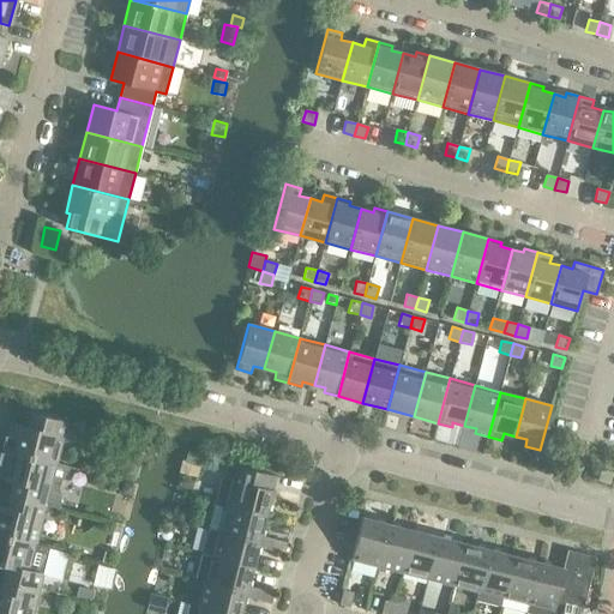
[(11,423),(4,451),(55,464),(66,422),(30,414),(26,427),(11,423)]
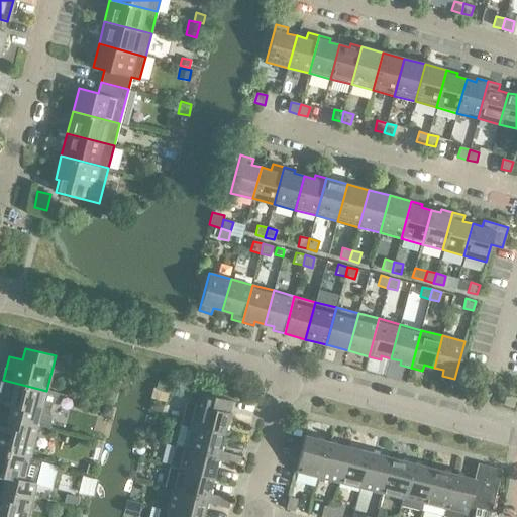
[(156,389),(154,390),(169,394),(173,381),(159,378),(156,389)]
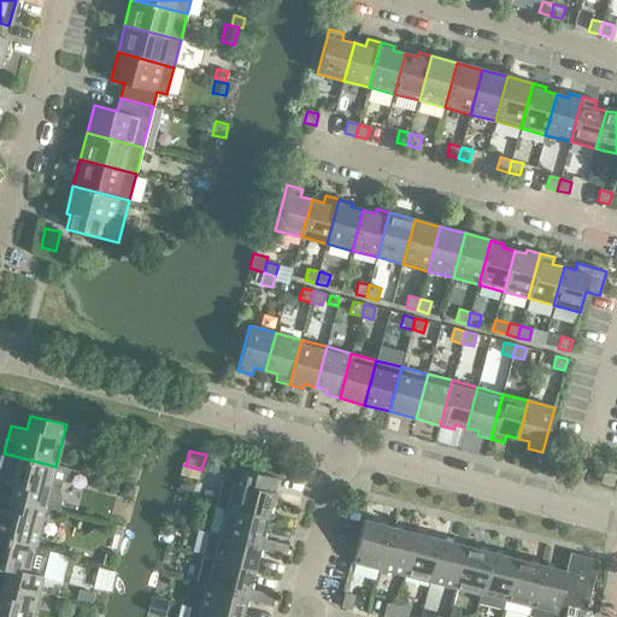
[(70,470),(56,466),(4,453),(0,465),(0,481),(13,485),(10,498),(46,506),(59,510),(70,470)]
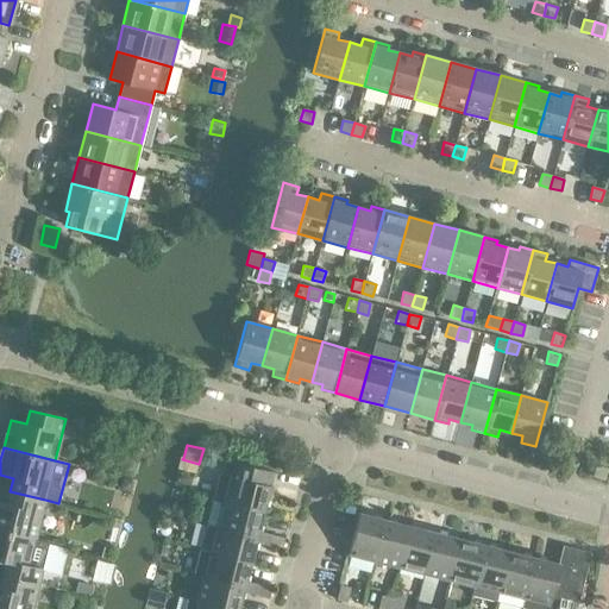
[(237,478),(228,476),(220,473),(213,500),(263,513),(274,472),(239,464),(239,465),(240,465),(237,478)]
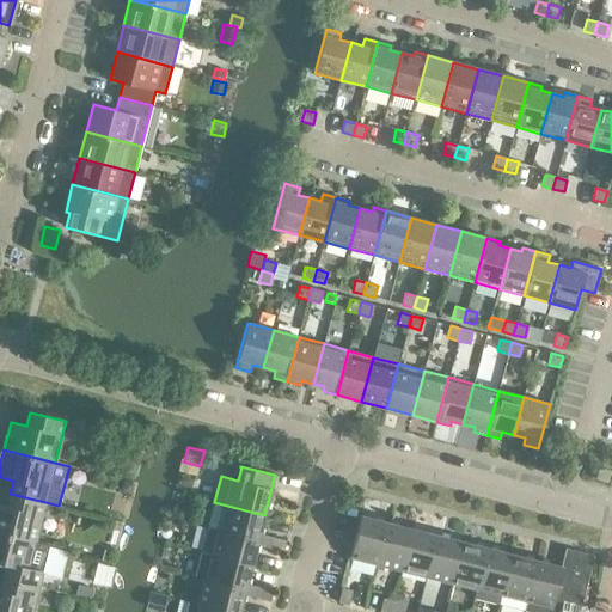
[(610,471),(599,467),(597,478),(607,482),(610,471)]
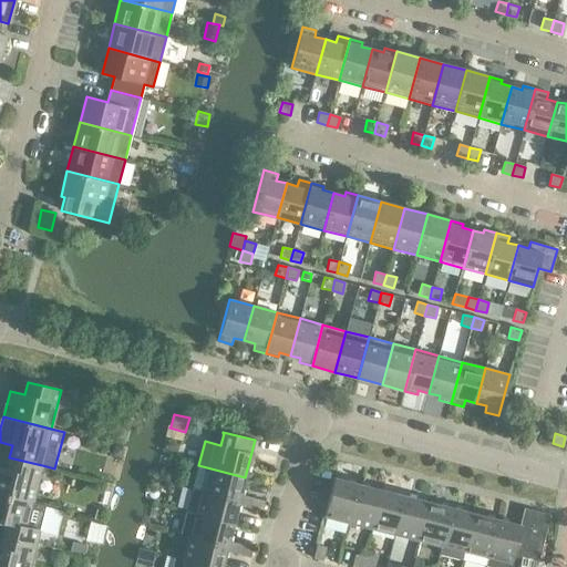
[(115,445),(113,455),(122,459),(124,449),(115,445)]
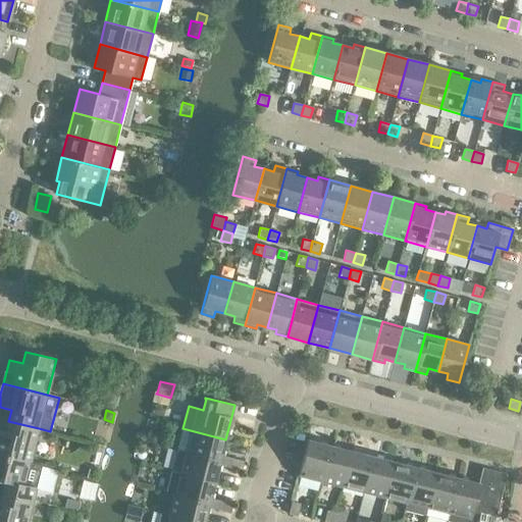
[(0,455),(30,463),(39,428),(8,421),(5,432),(0,430),(0,455)]
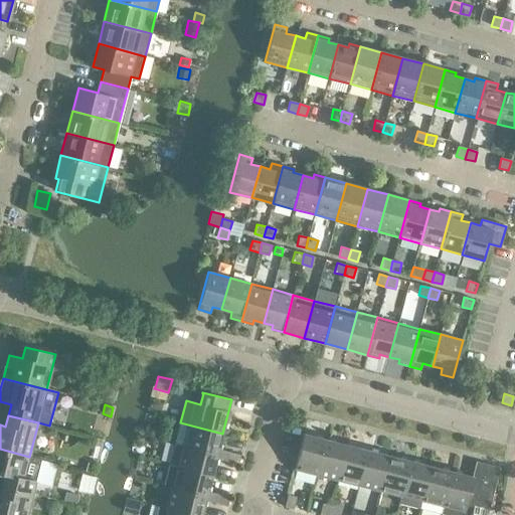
[(218,450),(222,434),(180,422),(175,444),(217,455),(216,459),(227,462),(229,453),(218,450)]
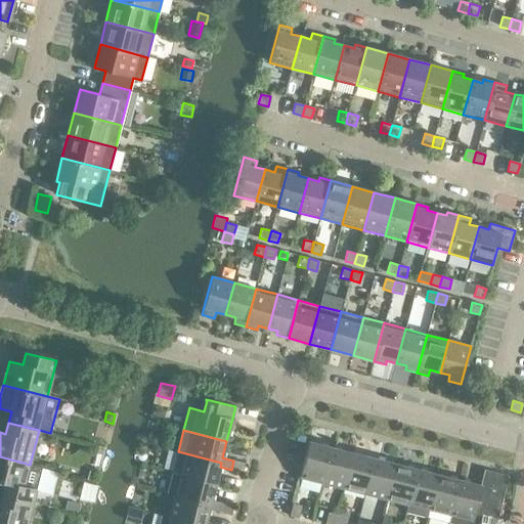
[(321,483),(331,447),(309,442),(300,478),(321,483)]
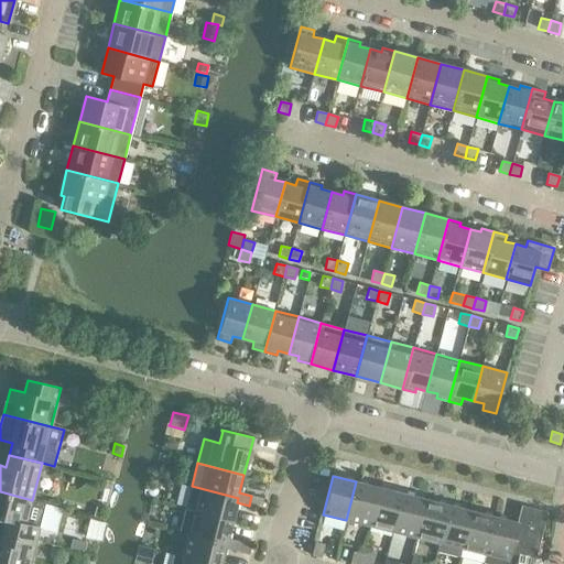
[(369,525),(379,488),(356,481),(346,520),(369,525)]
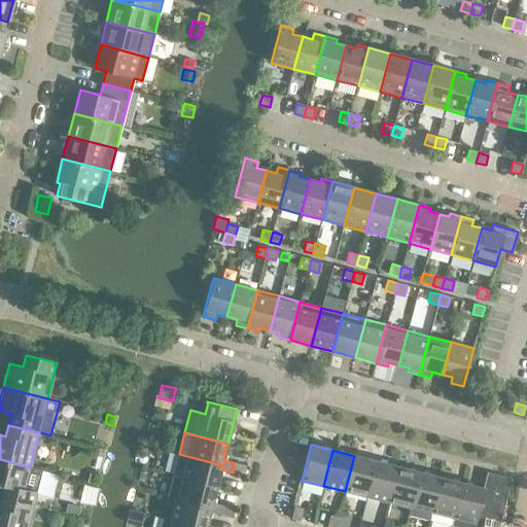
[(217,486),(221,469),(222,465),(179,454),(174,476),(217,486)]
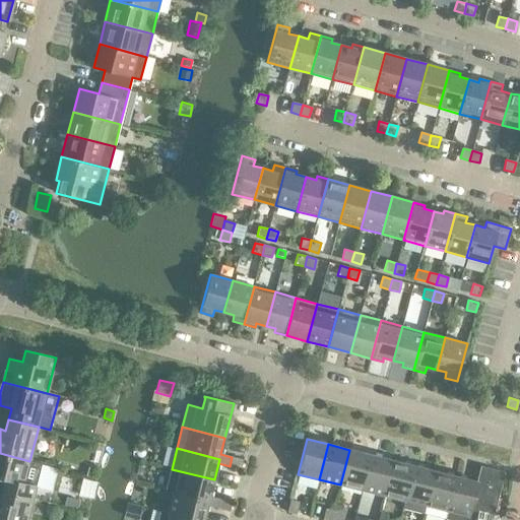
[(362,491),(371,455),(349,450),(340,484),(362,491)]
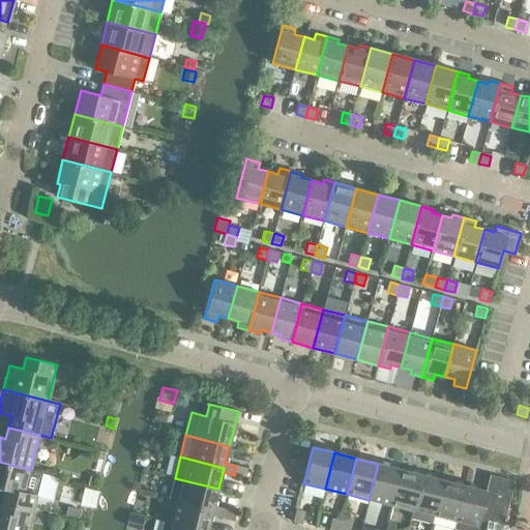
[(30,470),(0,462),(0,488),(5,490),(2,500),(34,508),(37,496),(24,493),(30,470)]
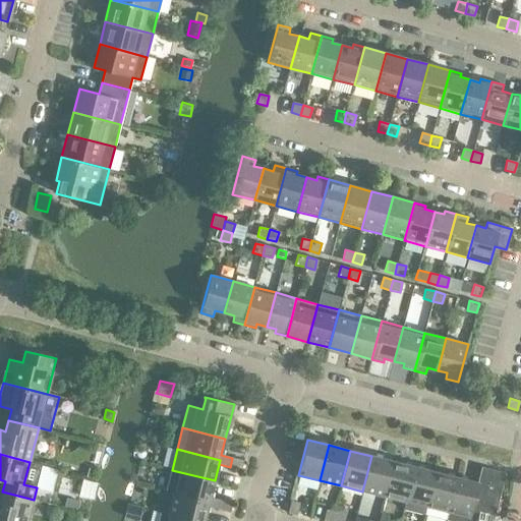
[(384,497),(393,461),(371,456),(362,491),(384,497)]
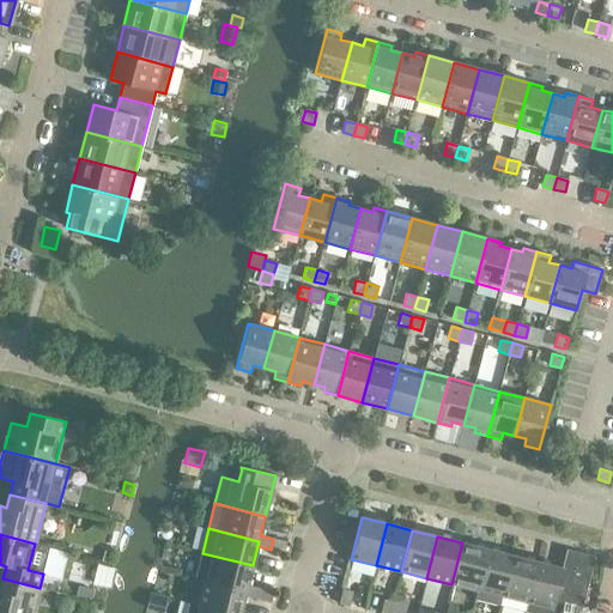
[(286,541),(273,539),(271,550),(284,553),(286,541)]
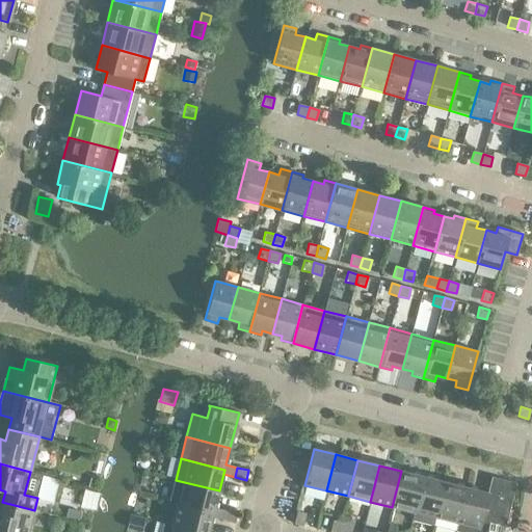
[(414,512),(423,477),(401,471),(392,507),(414,512)]
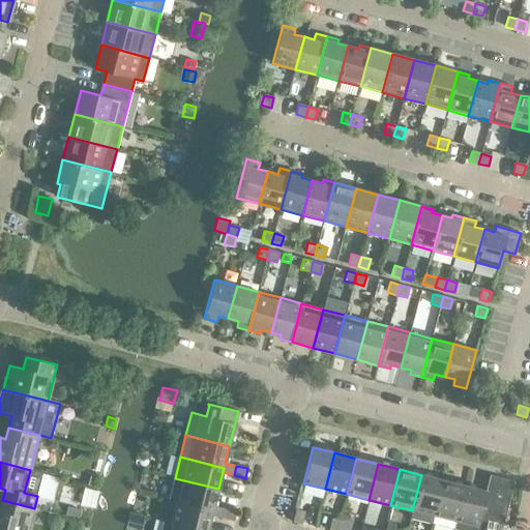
[(434,517),(443,480),(421,475),(412,510),(411,519),(433,524),(434,517)]
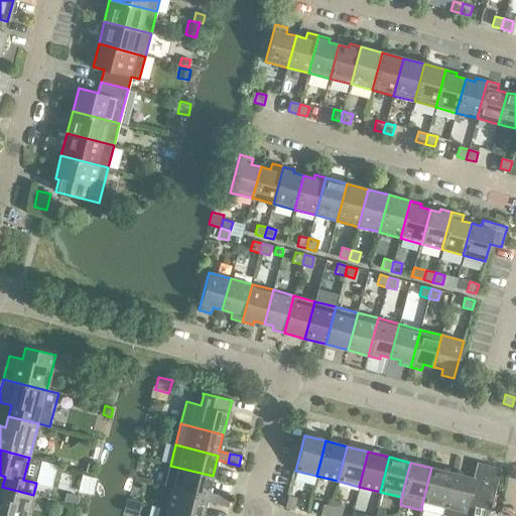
[(488,515),(501,469),(488,466),(487,471),(477,468),(478,463),(477,463),(473,478),(474,478),(464,515),(488,515)]
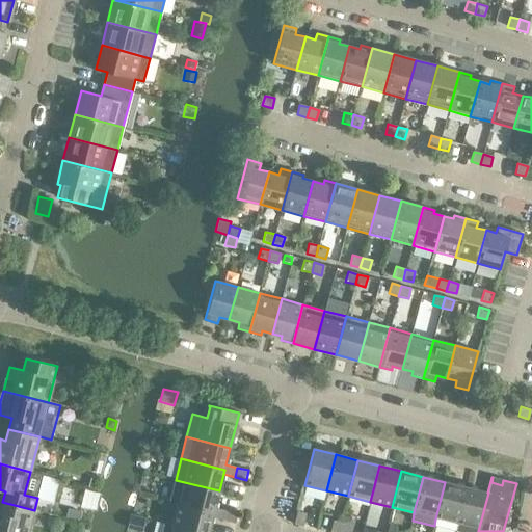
[(90,479),(88,487),(97,489),(100,482),(90,479)]
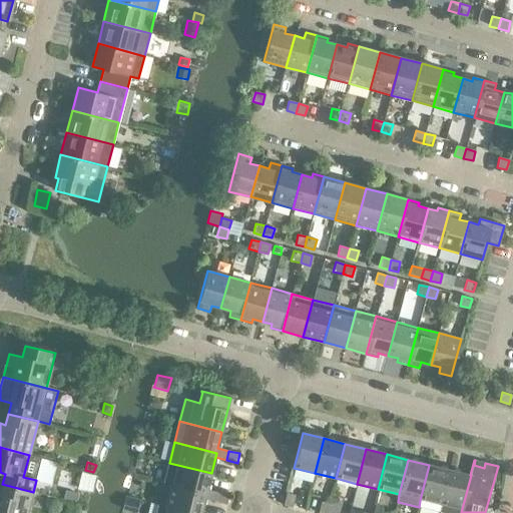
[(207,490),(211,473),(169,463),(163,484),(170,486),(205,494),(204,499),(215,502),(217,493),(207,490)]
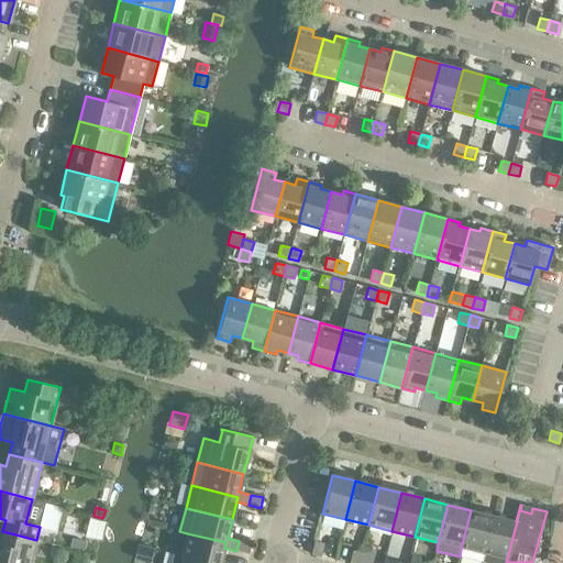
[(484,554),(494,516),(471,510),(461,549),(484,554)]
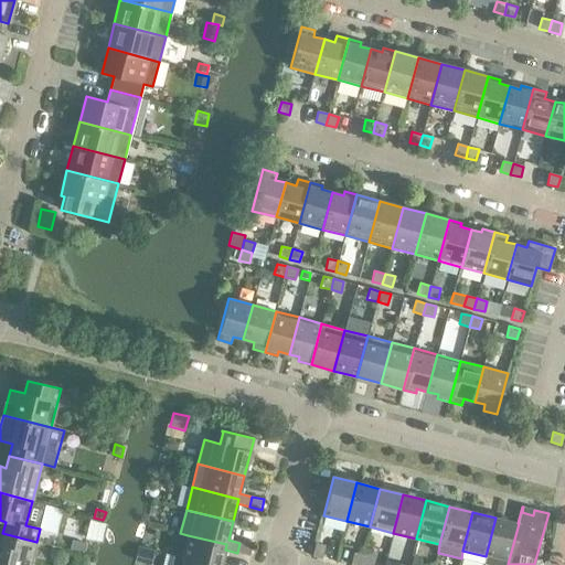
[(508,564),(519,523),(518,523),(496,518),(486,556),(484,564),(487,564),(508,564)]
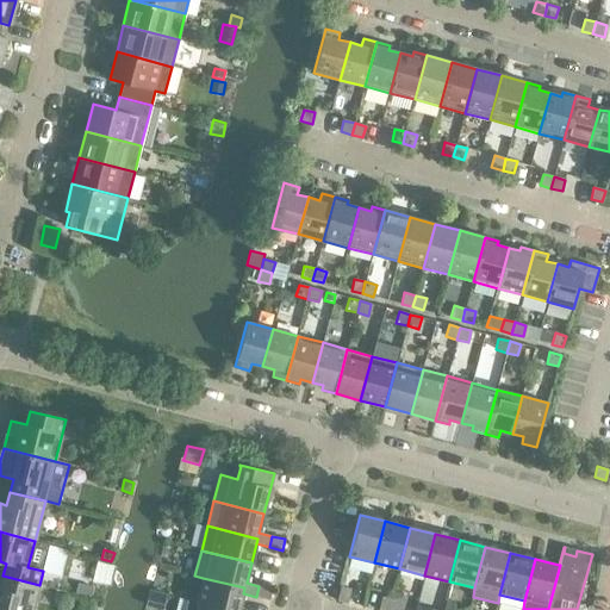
[(0,609),(32,609),(39,585),(2,576),(0,585),(0,609)]
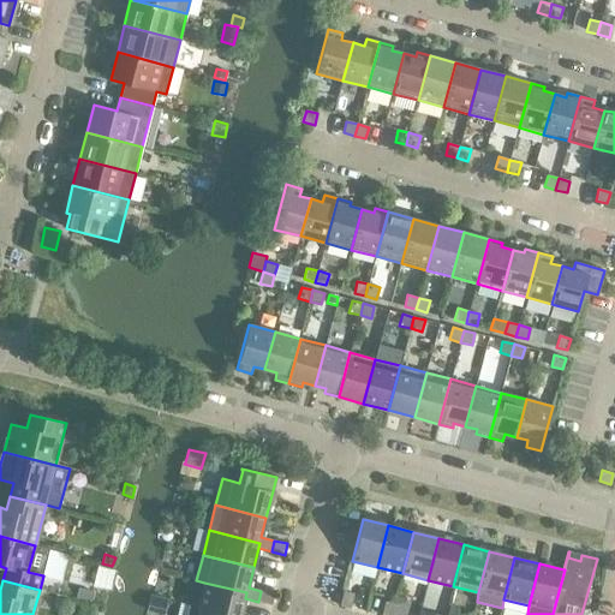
[(228,614),(240,614),(245,598),(246,592),(204,583),(198,607),(228,614)]
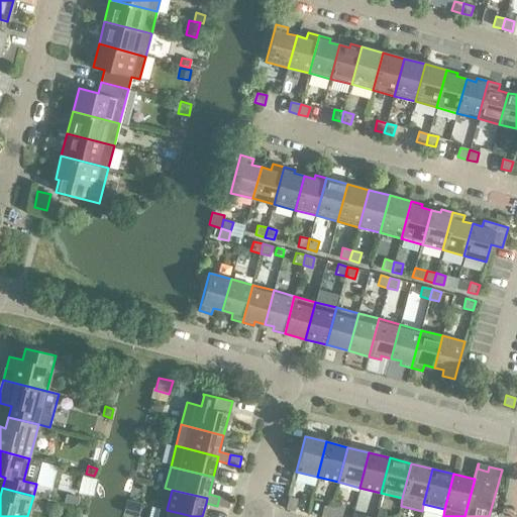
[(67,495),(64,504),(77,507),(80,498),(67,495)]
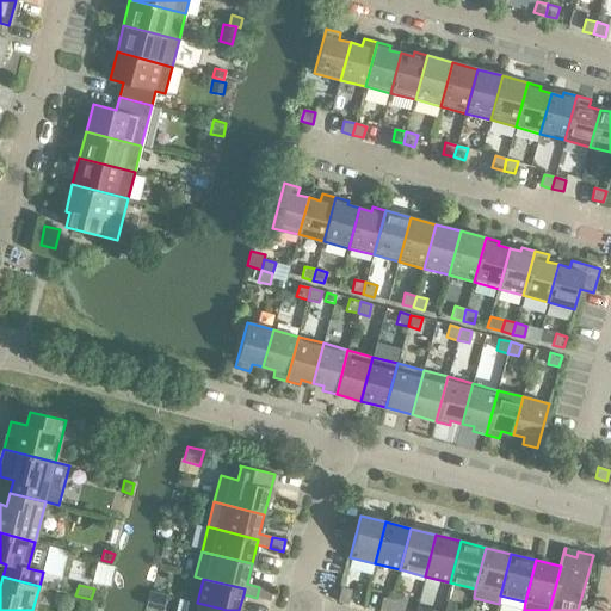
[(272,590),(259,587),(257,598),(270,600),(272,590)]
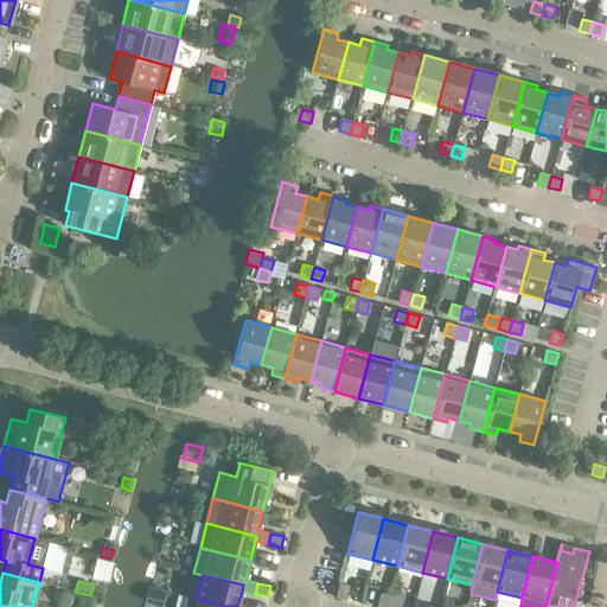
[(350,586),(339,583),(336,598),(346,600),(350,586)]
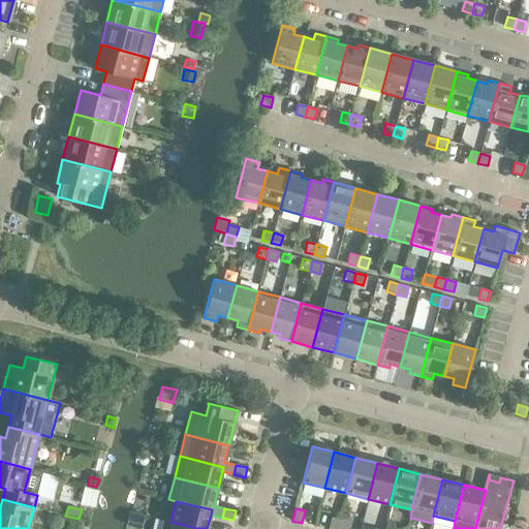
[(130,512),(127,526),(141,528),(142,528),(145,516),(130,512)]
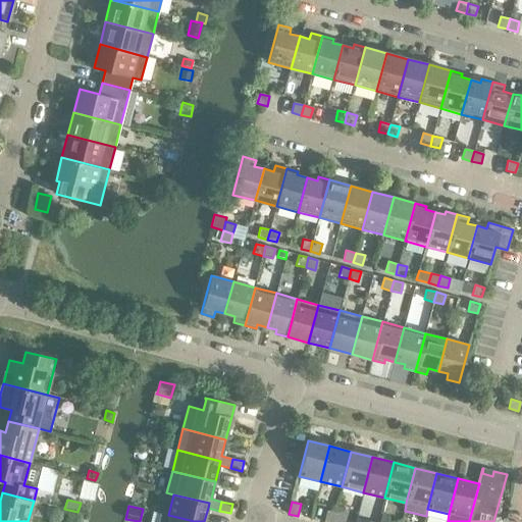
[(332,521),(335,513),(327,511),(324,521),(332,521)]
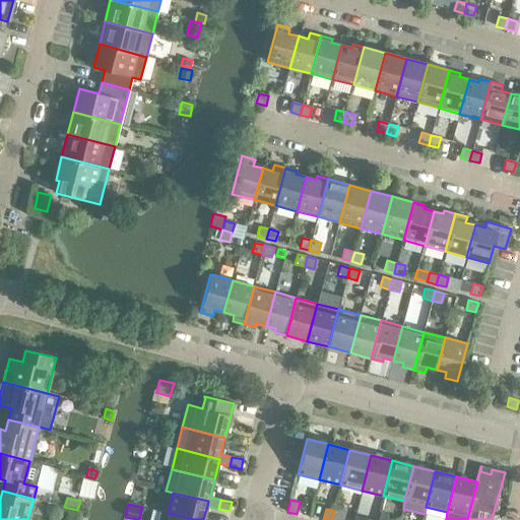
[(193,519),(168,513),(160,511),(160,512),(164,513),(163,517),(163,519),(193,519)]
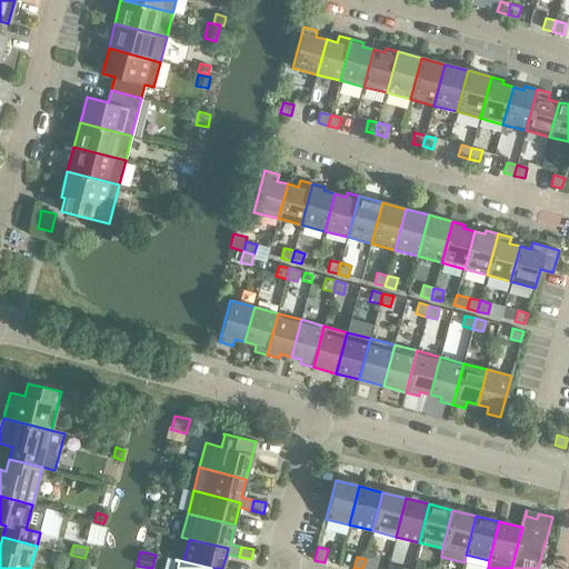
[(372,568),(376,561),(366,559),(362,568),(372,568)]
